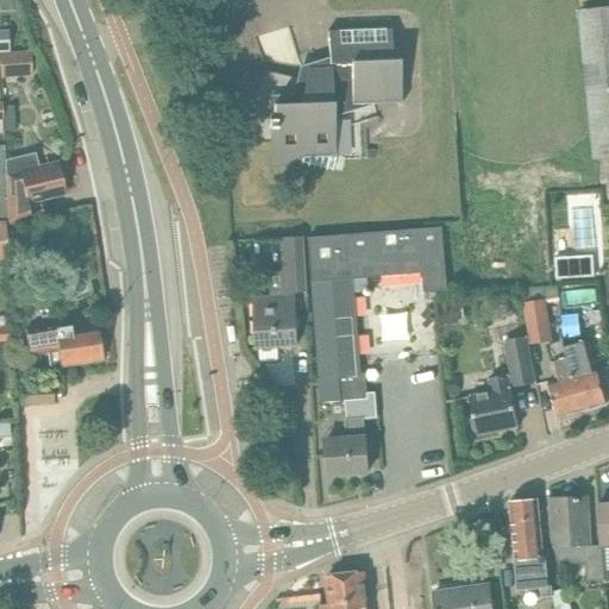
[(608,6),(581,10),(600,205),(608,202),(608,6)]
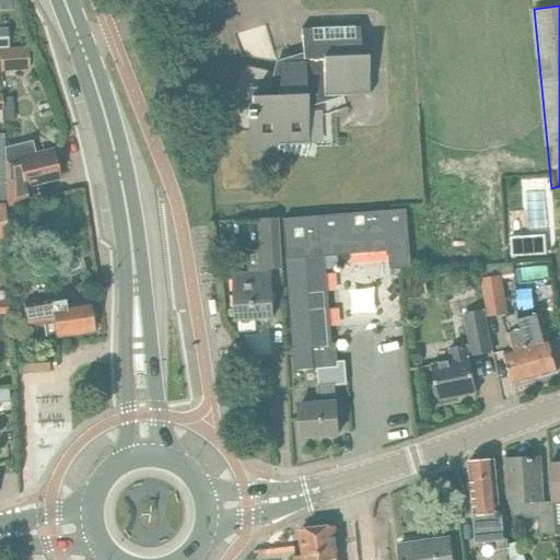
[(267,147),(276,148),(315,158),(317,147),(331,146),(330,113),(347,108),(343,96),(369,95),(366,54),(360,55),(359,26),(301,28),(302,61),(291,59),(287,46),(273,50),(266,26),(234,36),(243,65),(241,66),(230,115),(230,123),(234,128),(240,131),(247,130),(253,129),(253,135),(255,135),(260,141),(267,147)]
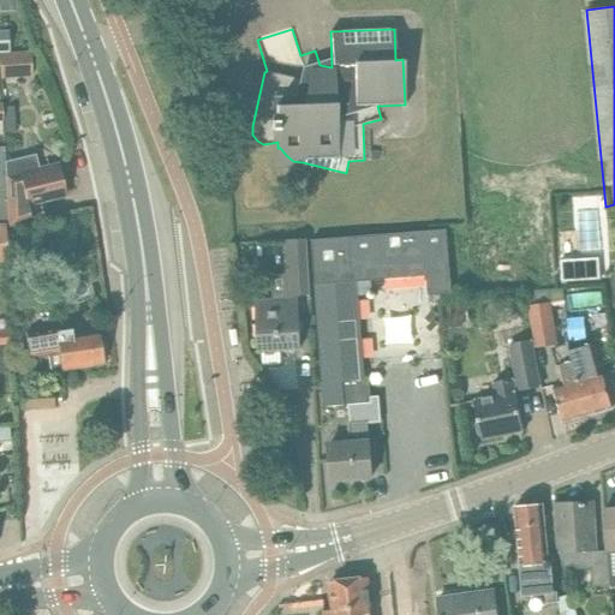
[(31,51),(0,52),(0,78),(33,77),(31,51)]
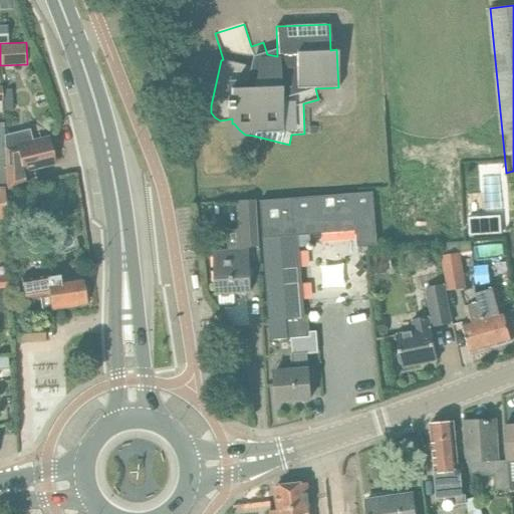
[(7,189),(28,184),(24,170),(55,163),(49,138),(31,142),(28,130),(7,135),(8,147),(5,147),(5,165),(7,185),(7,189)]
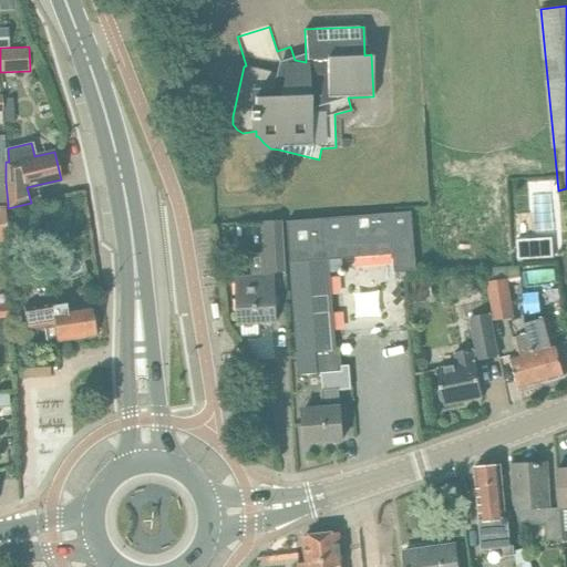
[(406,270),(416,270),(412,212),(288,220),(299,374),(321,372),(342,371),(340,348),(336,348),(334,339),(329,259),(393,254),(394,271),(406,270)]
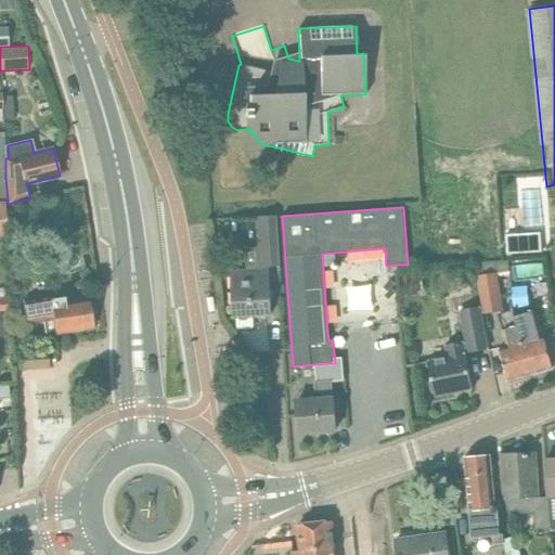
[(265,266),(268,266),(280,266),(276,216),(261,217),(263,244),(265,266)]
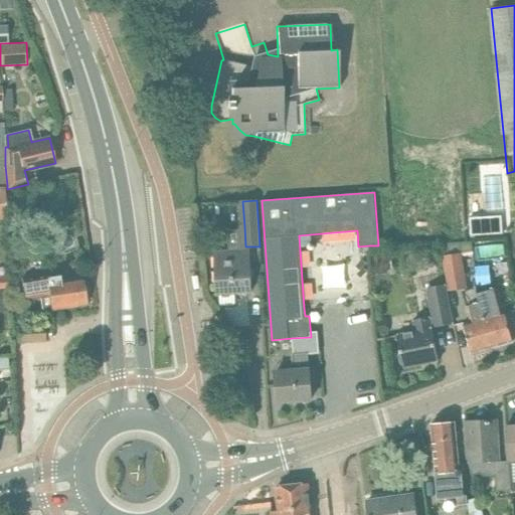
[(226,227),(227,251),(214,252),(217,294),(251,292),(248,246),(245,246),(244,226),(226,227)]
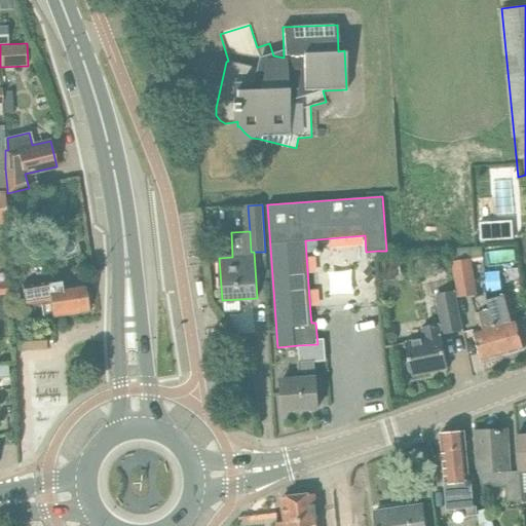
[(487,290),(499,286),(495,257),(484,259),(487,290)]
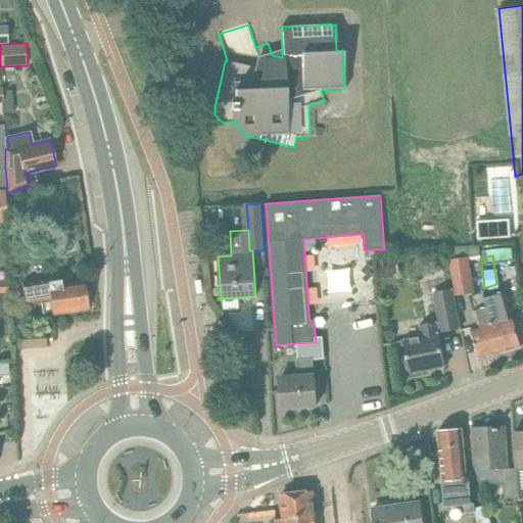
[(456,294),(473,292),(468,257),(450,260),(456,294)]
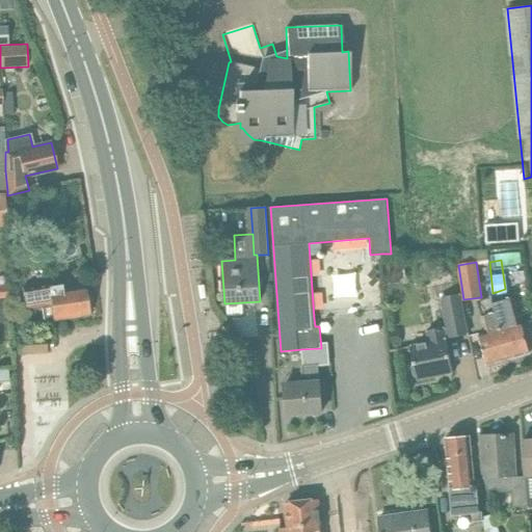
[(403,264),(387,264),(387,284),(397,284),(397,276),(404,276),(403,264)]
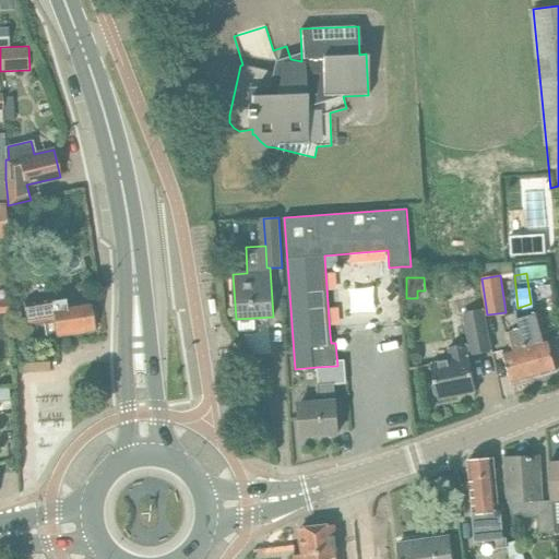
[(0,312),(11,312),(10,297),(0,297),(0,312)]
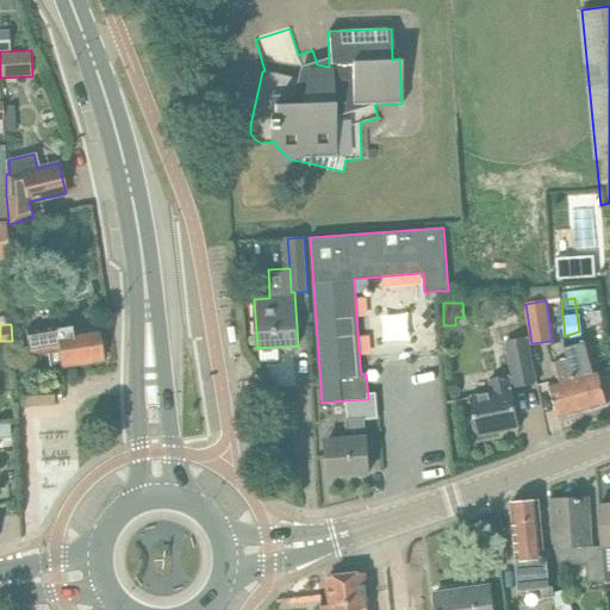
[(58,369),(103,360),(98,329),(72,332),(69,324),(55,327),(55,324),(25,329),(27,347),(49,346),(48,343),(56,342),(57,350),(58,369)]
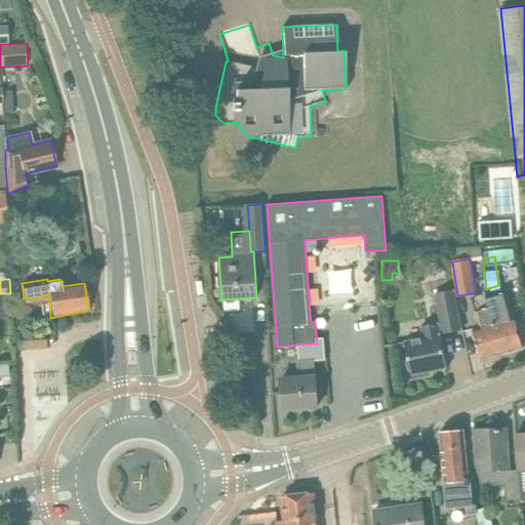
[(429,336),(405,341),(408,358),(406,362),(408,370),(411,373),(412,374),(447,367),(441,334),(440,334),(440,332),(443,331),(443,333),(461,330),(453,289),(435,293),(442,324),(438,325),(438,323),(427,325),(429,336)]
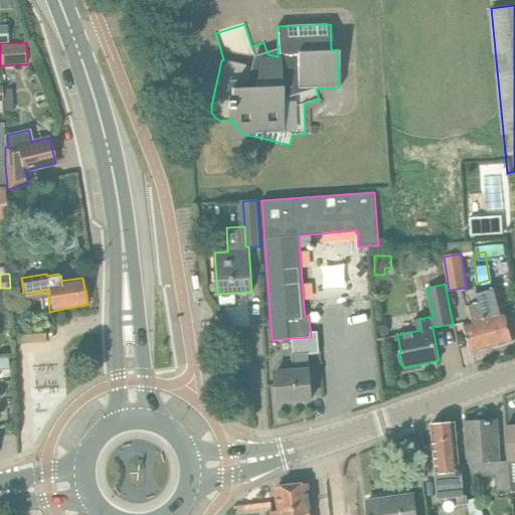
[(478,293),(492,347),(513,341),(505,311),(504,312),(497,288),(478,293)]
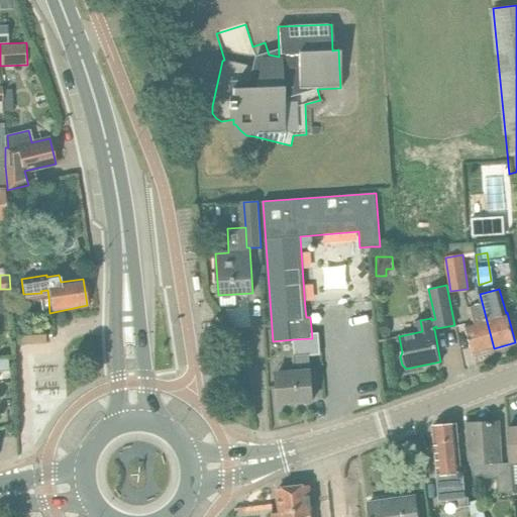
[(25,301),(48,297),(47,290),(40,291),(41,293),(23,294),(25,301)]
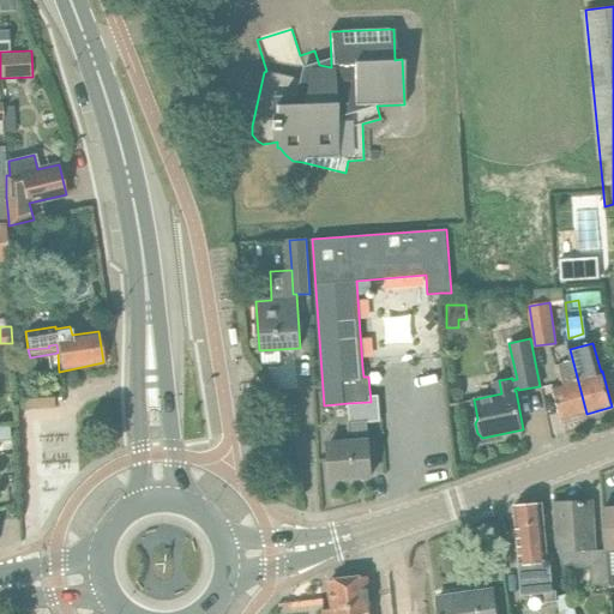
[(0,361),(12,361),(11,345),(0,345),(0,361)]
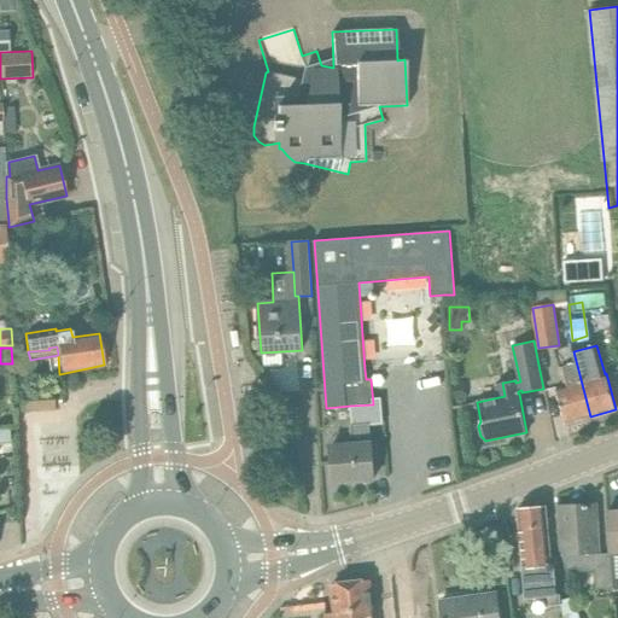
[(590,417),(573,351),(557,356),(565,385),(555,388),(566,424),(590,417)]
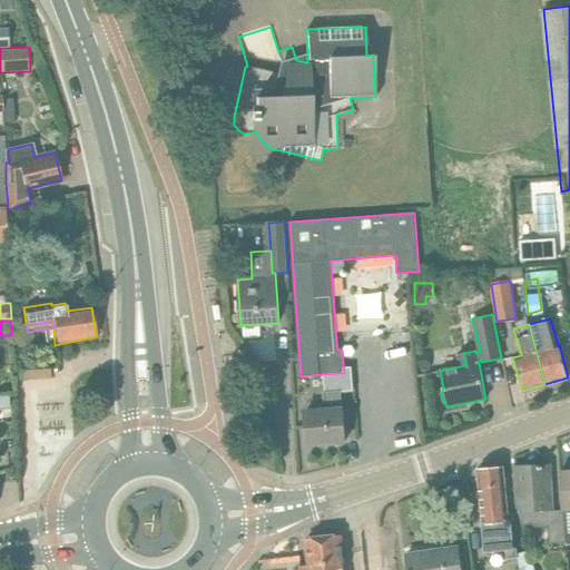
[(23,345),(12,347),(15,361),(26,359),(23,345)]
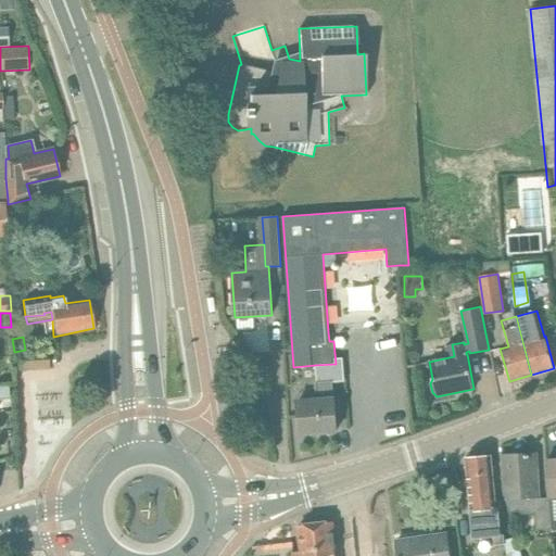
[(417,343),(408,345),(411,358),(419,357),(417,343)]
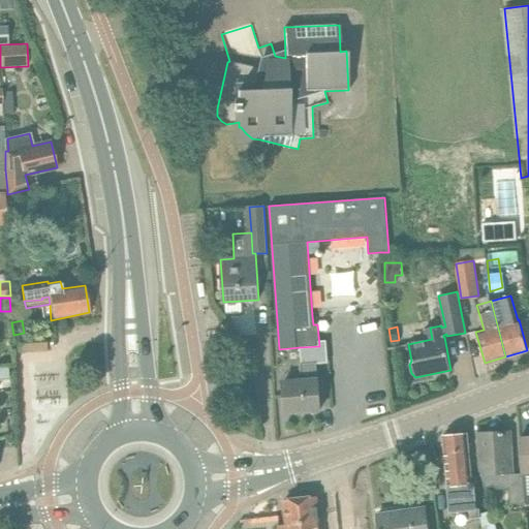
[(300,347),(300,364),(315,363),(316,370),(329,369),(327,345),(319,346),(300,347)]
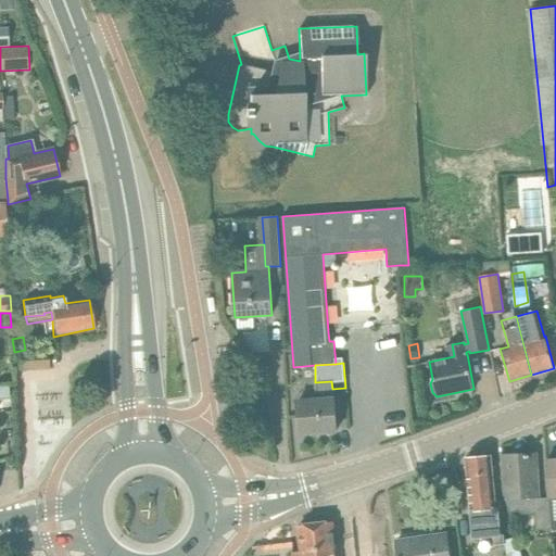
[(315,382),(317,401),(298,402),(300,433),(336,430),(335,409),(333,399),(332,399),(332,389),(331,381),(315,382)]
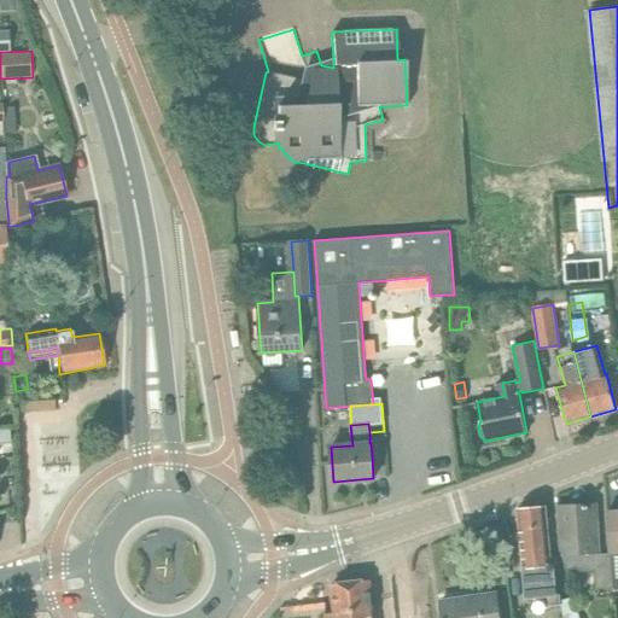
[(566,572),(593,570),(594,589),(612,588),(611,557),(599,558),(596,503),(559,506),(561,554),(566,572)]
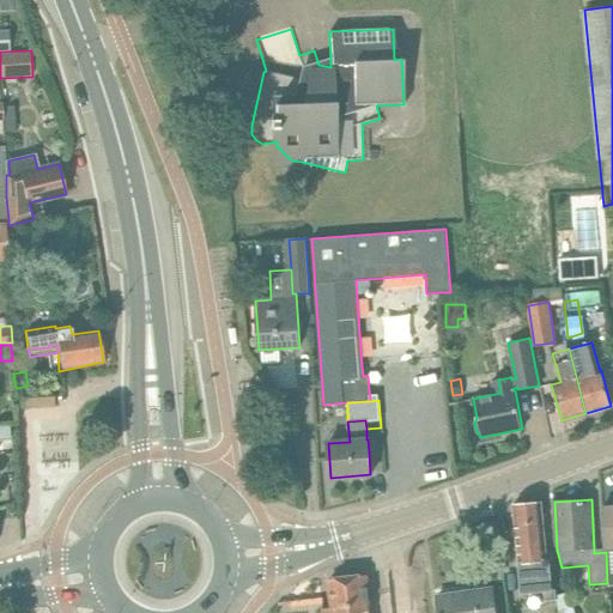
[(544,527),(541,503),(513,505),(515,529),(521,594),(544,592),(545,601),(556,600),(556,596),(554,589),(552,590),(550,559),(552,559),(552,553),(546,553),(544,527)]
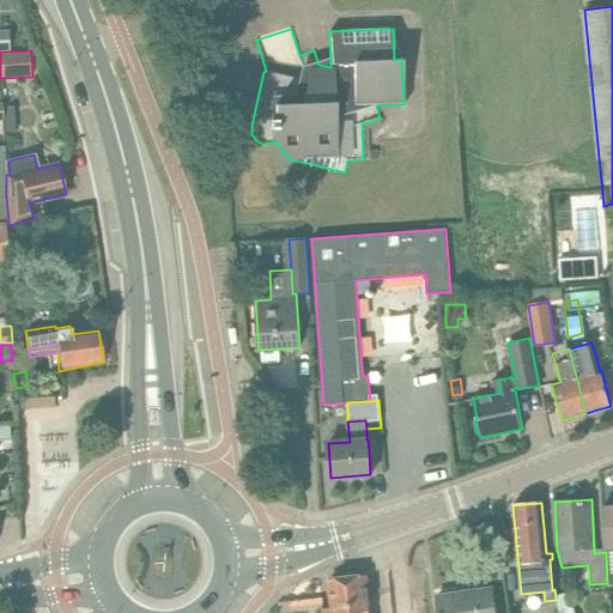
[(606,548),(607,577),(612,576),(612,505),(602,508),(604,530),(606,548)]
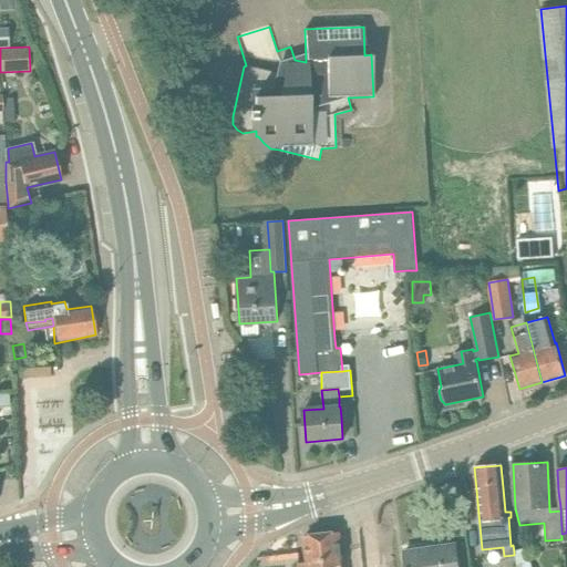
[(341,566),(338,532),(305,536),(308,562),(299,563),(299,566),(341,566)]
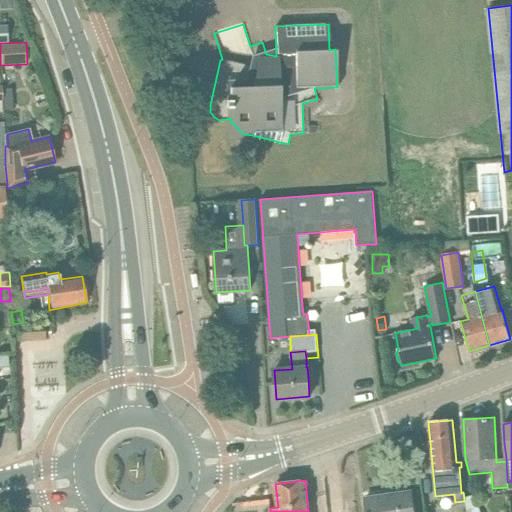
[(413,511),(414,511),(411,491),(365,498),(367,511),(413,511)]
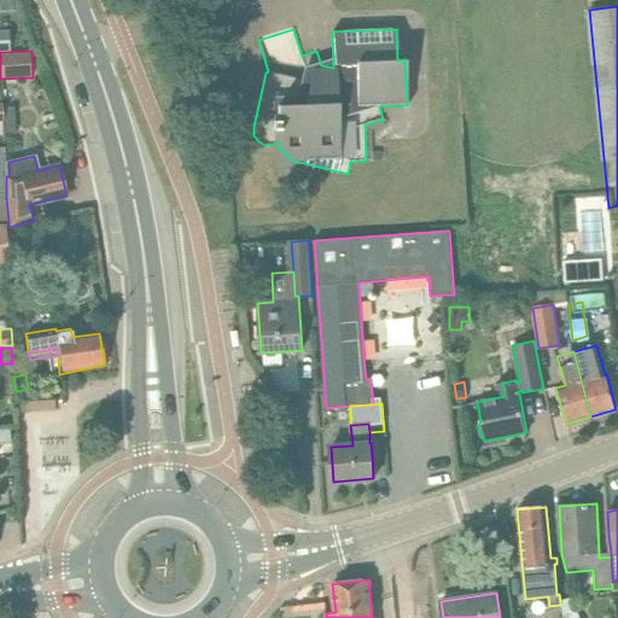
[(579,617),(573,596),(560,601),(560,605),(564,617),(579,617)]
